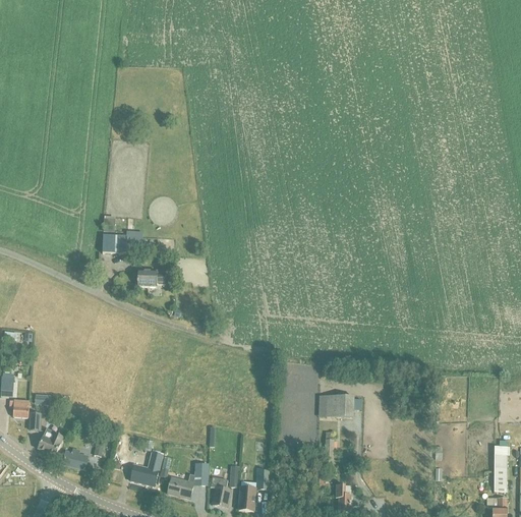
[(103,230),(113,231),(115,215),(104,214),(103,230)]
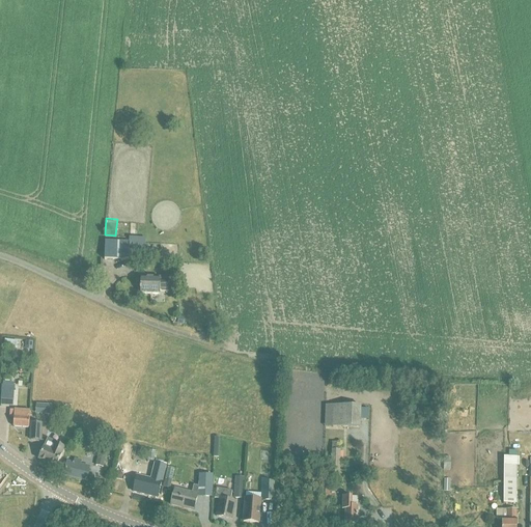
[(145,234),(135,233),(135,240),(105,238),(105,256),(137,257),(137,250),(145,250),(145,234)]
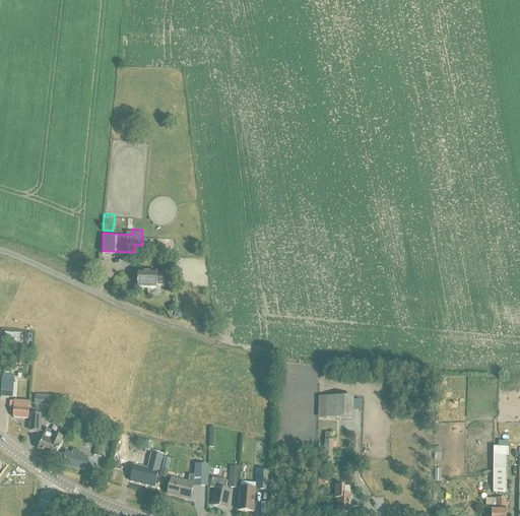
[(165,282),(166,271),(156,271),(156,268),(138,268),(137,284),(156,284),(156,281),(165,282)]
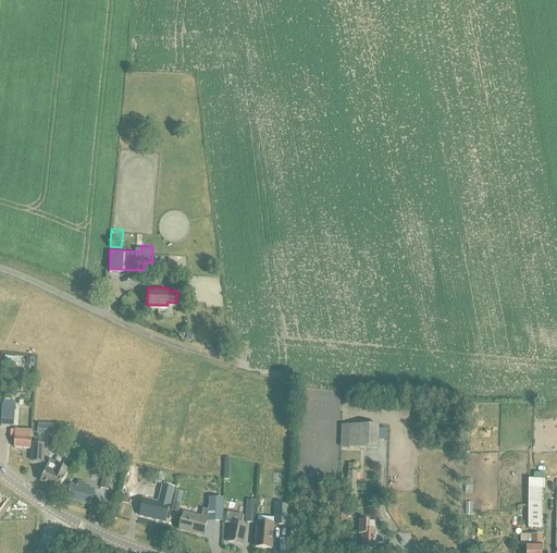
[(14,402),(2,402),(1,417),(14,417),(14,402)]
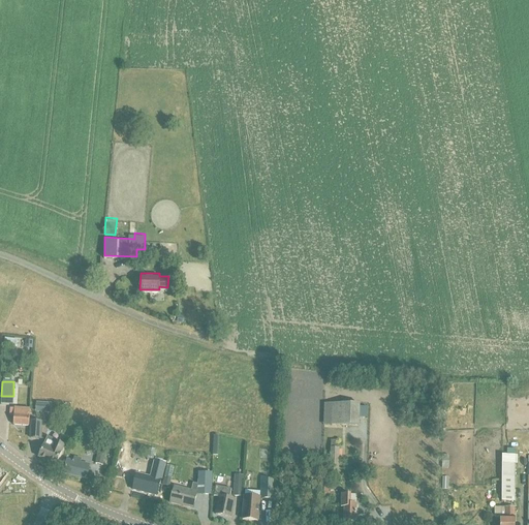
[(411,407),(419,405),(418,398),(410,400),(411,407)]
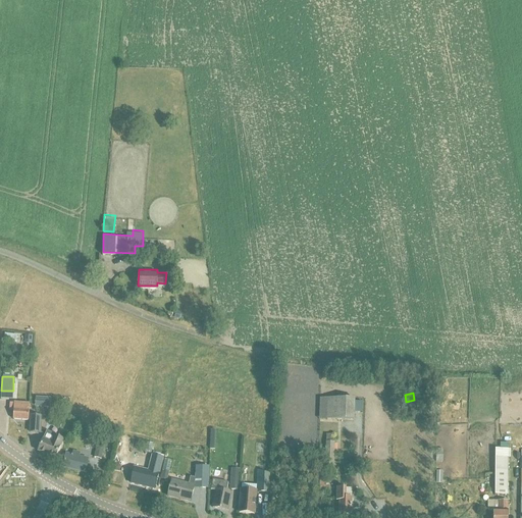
[(327,417),(352,418),(353,398),(327,397),(327,417)]
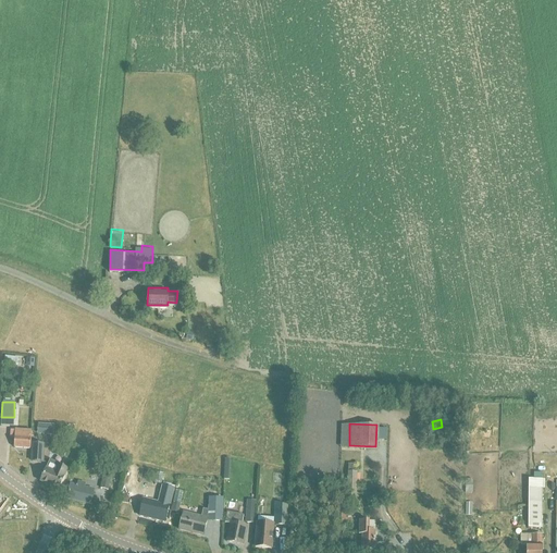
[(10,435),(14,437),(13,445),(31,446),(32,428),(14,427),(14,428),(10,428),(10,435)]
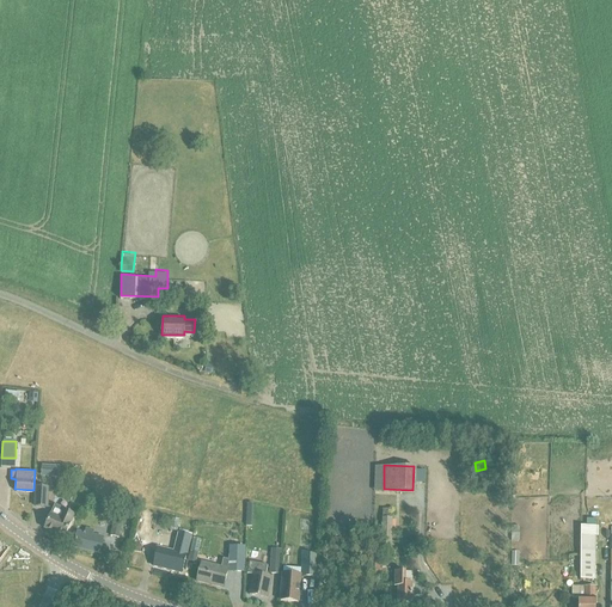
[(36,484),(35,503),(47,504),(48,485),(36,484)]
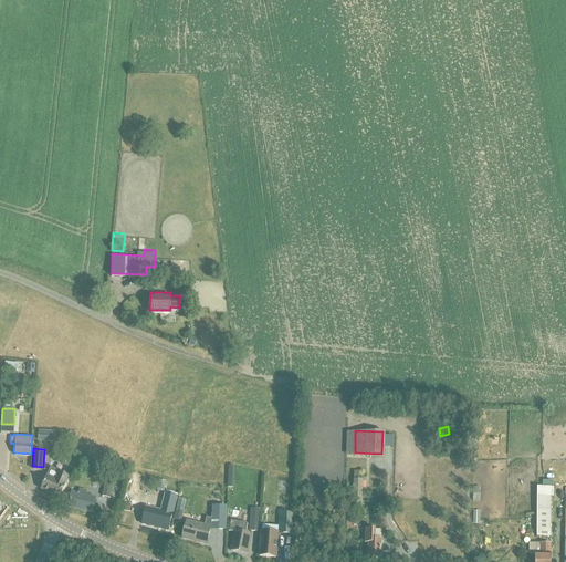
[(46,474),(41,486),(60,493),(69,474),(61,470),(61,468),(51,464),(46,474)]
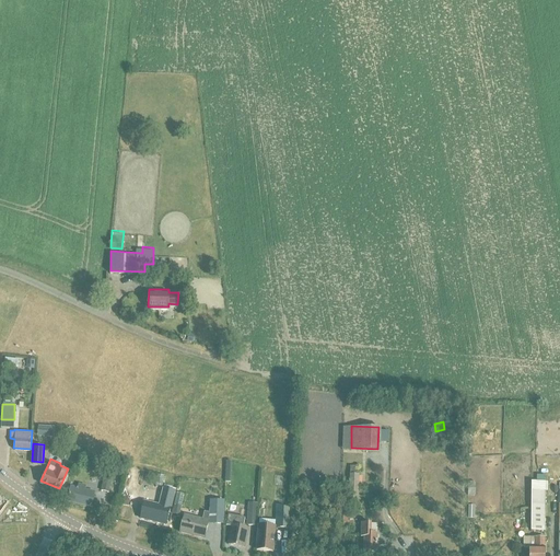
[(350,463),(349,491),(358,491),(359,463),(350,463)]
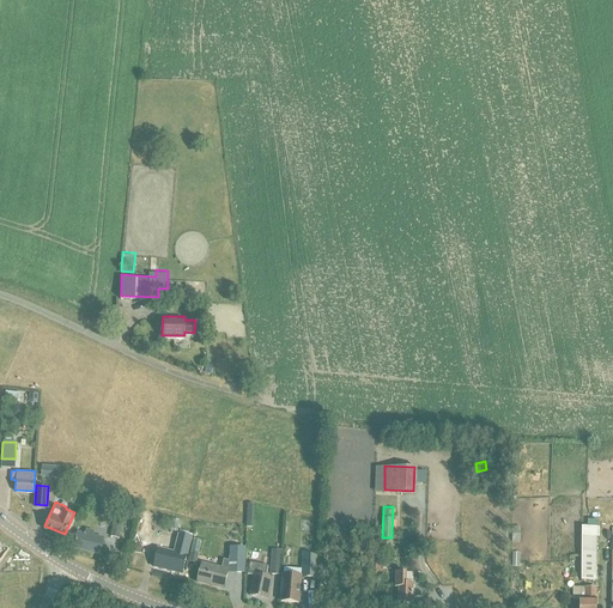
[(601,511),(590,510),(590,518),(601,520),(601,511)]
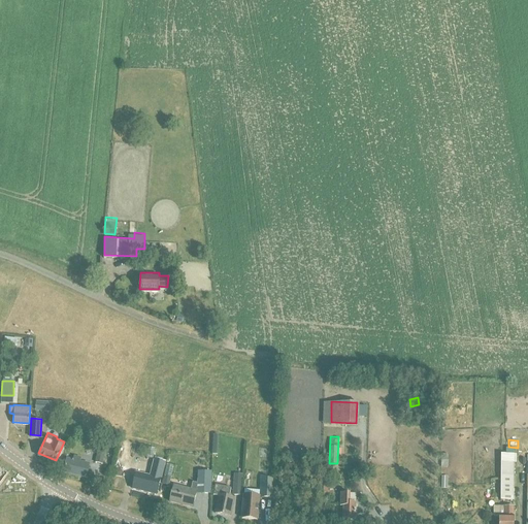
[(95,460),(101,461),(106,443),(99,440),(95,460)]
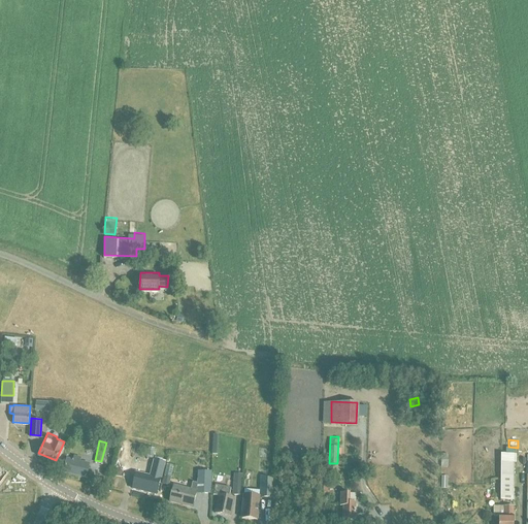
[(293,464),(303,462),(300,450),(291,451),(293,464)]
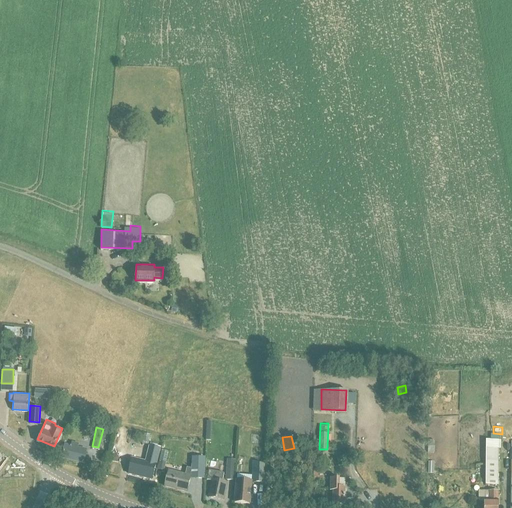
[(486,437),(486,445),(486,481),(497,482),(498,445),(500,445),(500,437),(486,437)]
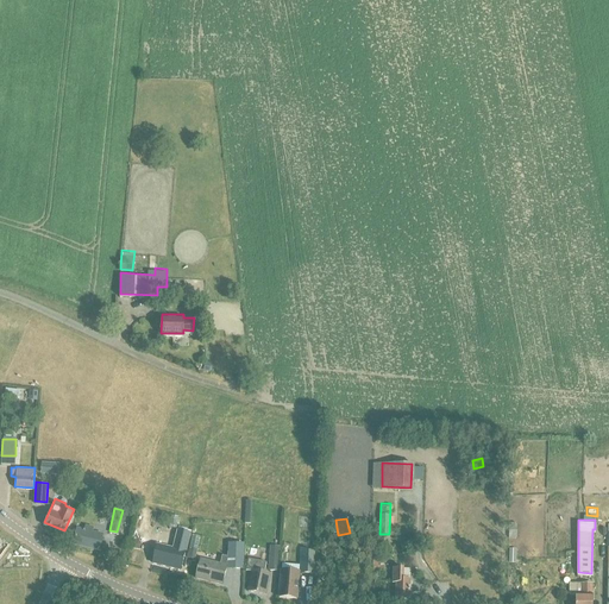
[(74,540),(98,547),(101,533),(90,530),(92,526),(83,524),(82,528),(76,527),(74,540)]
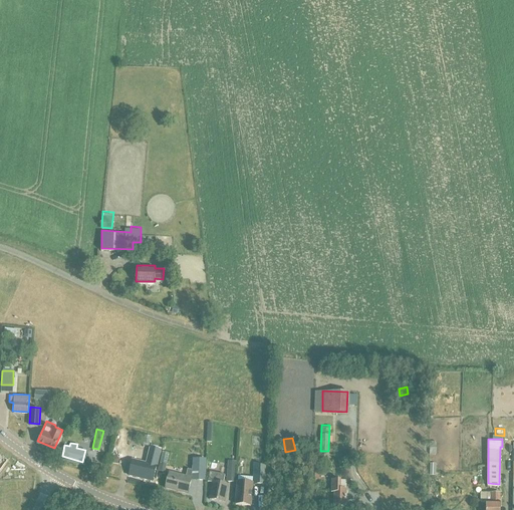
[(131,463),(129,472),(153,478),(160,447),(150,445),(146,461),(135,458),(134,463),(131,463)]
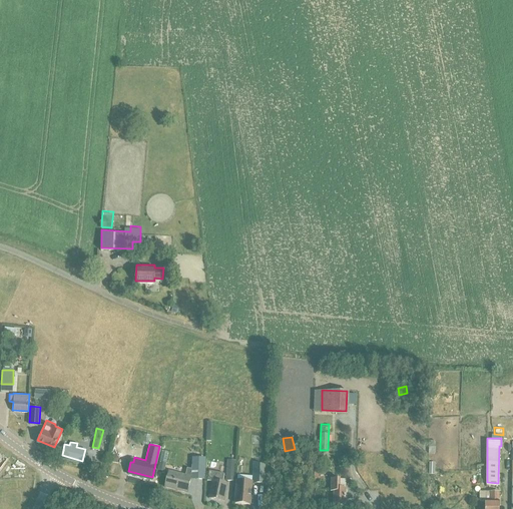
[(169,464),(171,447),(162,446),(160,463),(169,464)]
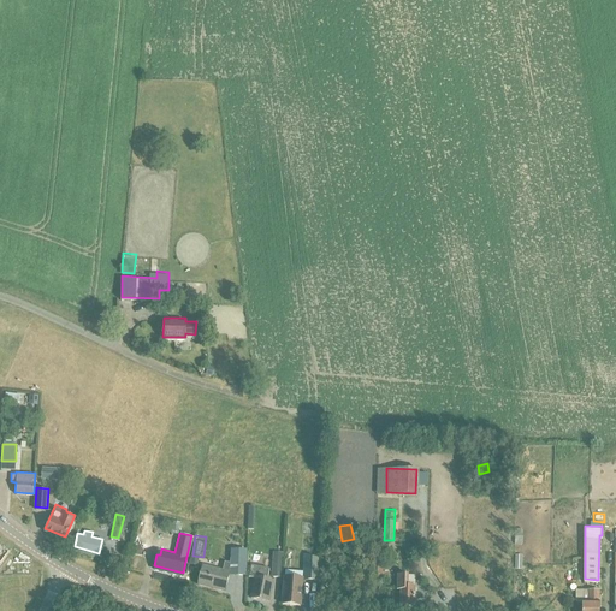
[(307,555),(306,576),(317,577),(318,556),(307,555)]
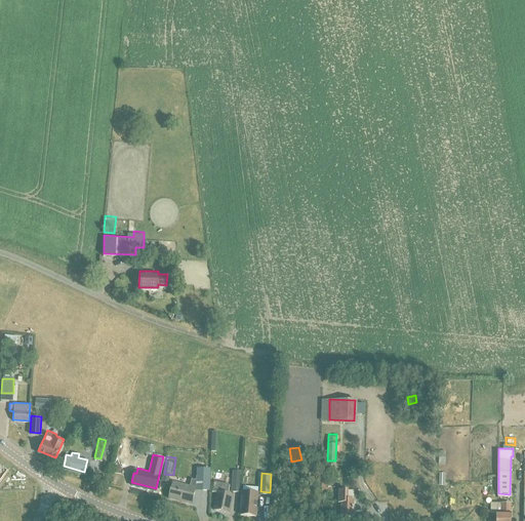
[(449,483),(452,477),(446,474),(443,480),(449,483)]
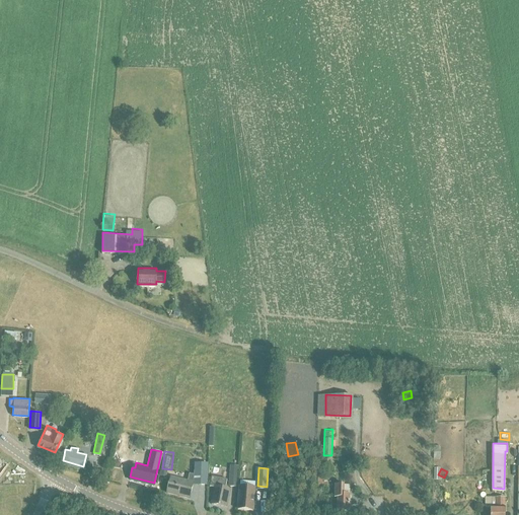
[(212,473),(210,483),(215,484),(212,501),(227,504),(228,495),(227,494),(228,487),(225,486),(227,476),(212,473)]
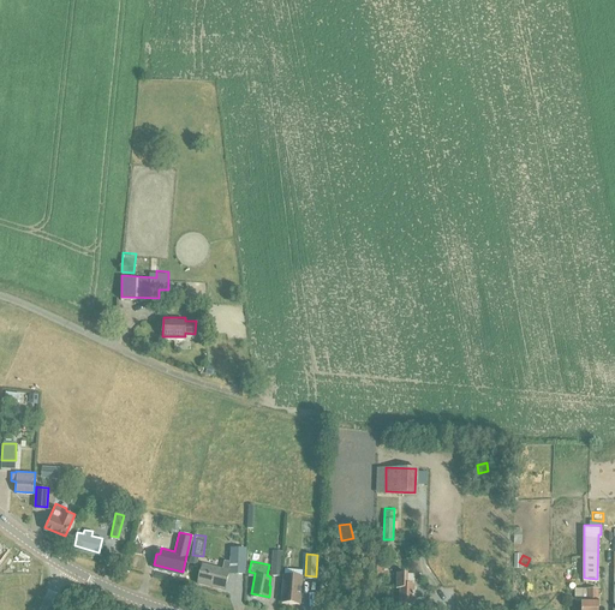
[(198,581),(225,587),(228,568),(202,562),(198,581)]
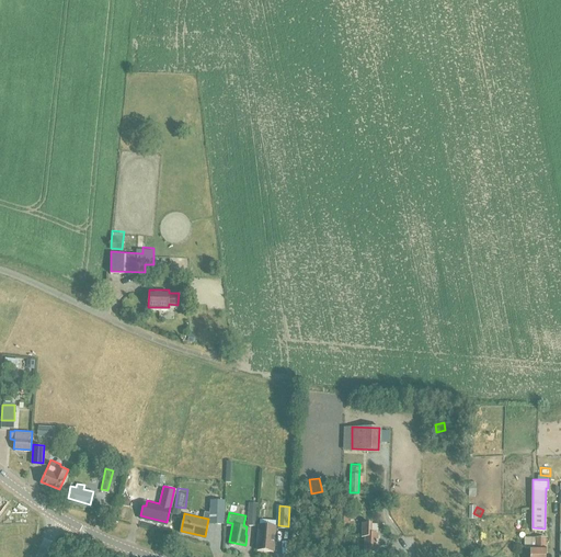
[(258,547),(274,549),(276,524),(259,523),(258,547)]
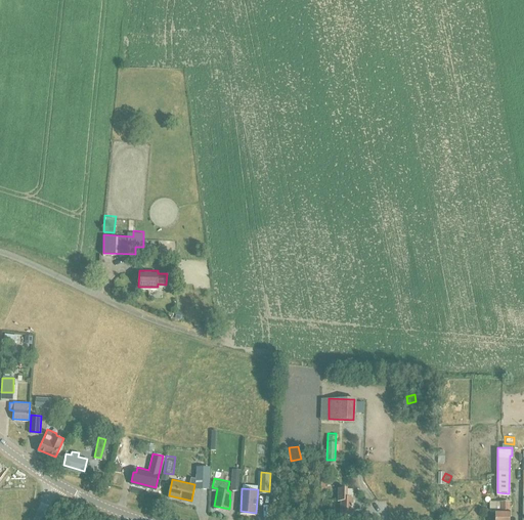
[(339,514),(351,514),(352,497),(346,497),(347,489),(337,488),(336,501),(339,502),(339,514)]
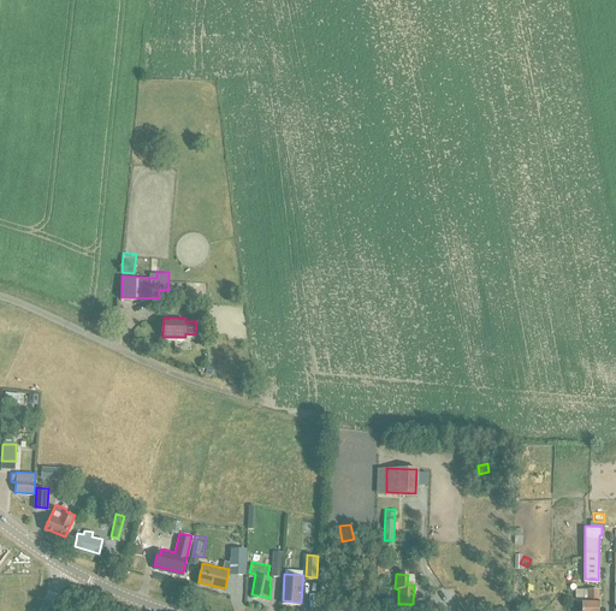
[(576,599),(582,599),(582,610),(598,610),(599,587),(576,587),(576,599)]
